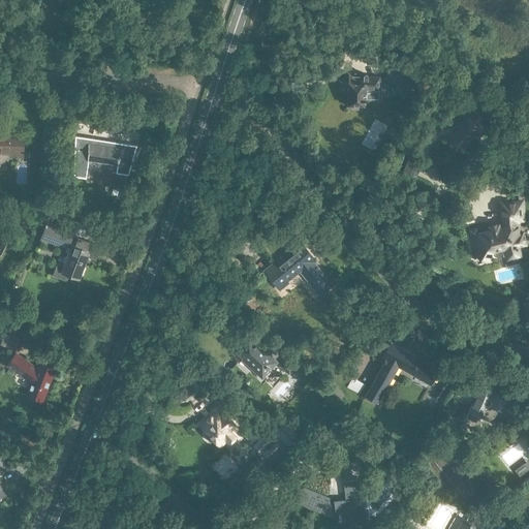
[(363,49),(369,52),(372,44),(366,41),(363,49)]
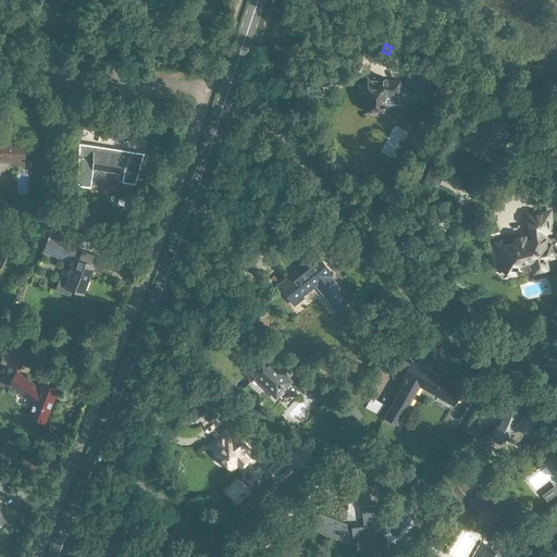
[(415,64),(405,82),(420,91),(430,74),(415,64)]
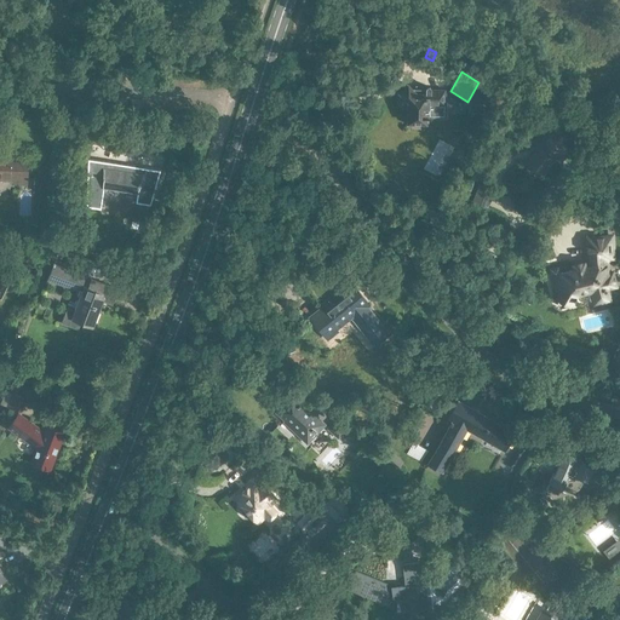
[(413,124),(426,124),(428,110),(428,104),(445,104),(446,89),(431,89),(430,87),(430,86),(429,86),(428,86),(426,86),(425,87),(425,89),(420,89),(420,85),(415,85),(415,87),(413,87),(408,82),(397,92),(407,102),(407,124),(408,124),(408,125),(409,125),(411,125),(412,125),(413,124)]
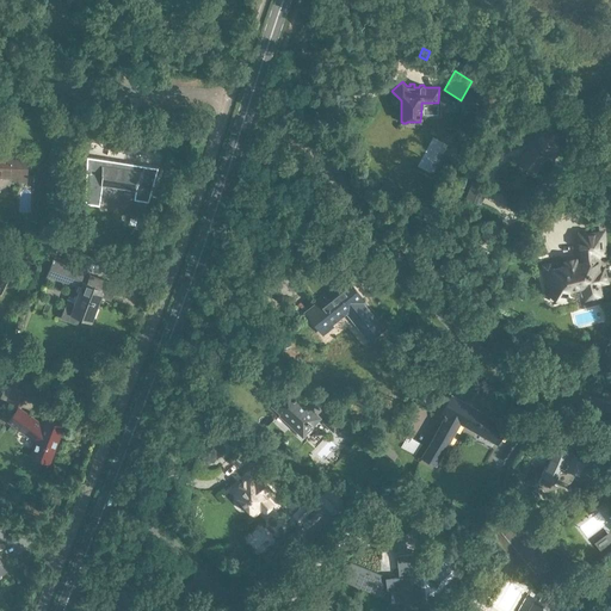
[(544,123),(517,160),(535,173),(549,154),(554,158),(566,142),(563,141),(561,139),(562,137),(544,123)]
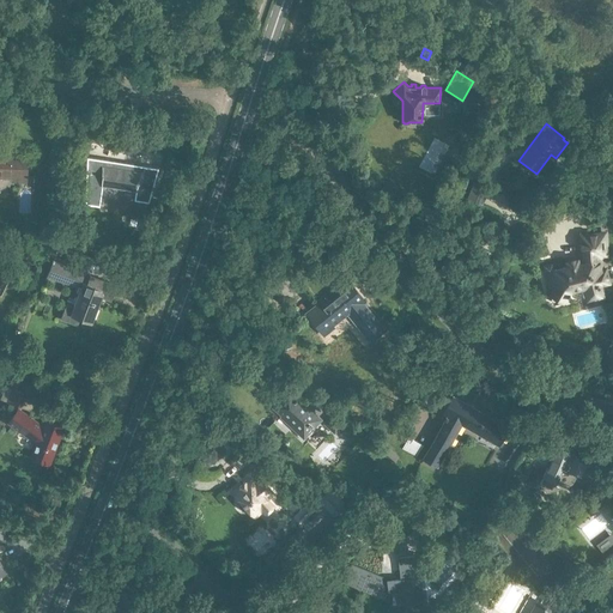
[(26,155),(0,153),(0,176),(13,176),(13,181),(25,181),(26,155)]
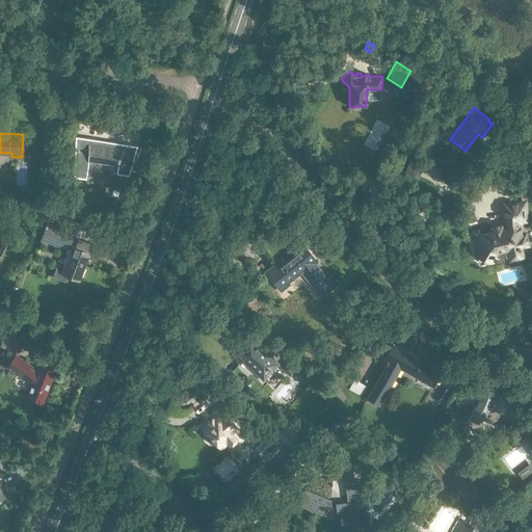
[(75,136),(74,177),(86,179),(88,161),(117,165),(116,174),(129,176),(137,145),(121,143),(121,144),(116,144),(108,143),(105,142),(96,141),(91,140),(92,139),(75,136)]
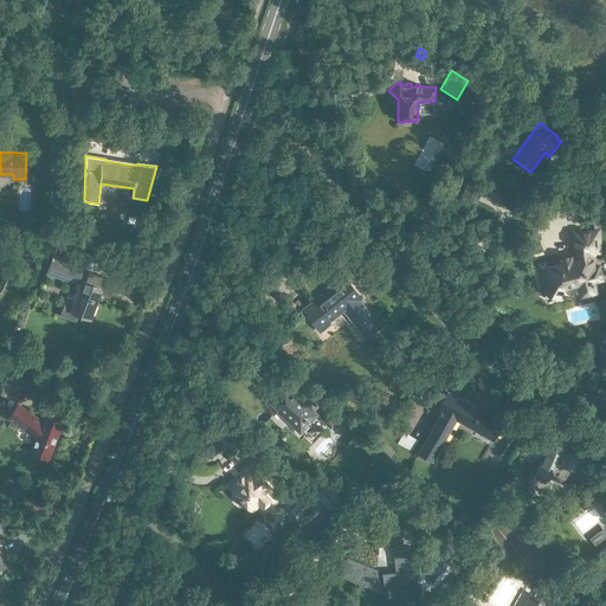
[(595,283),(604,281),(599,262),(597,263),(594,255),(601,255),(600,227),(593,227),(593,229),(571,230),(572,253),(556,257),(559,262),(547,265),(546,260),(536,263),(539,268),(537,269),(542,287),(540,289),(545,292),(545,295),(545,297),(547,298),(549,300),(552,298),(553,297),(554,297),(558,300),(562,294),(565,289),(566,288),(575,285),(579,297),(598,292),(595,283)]
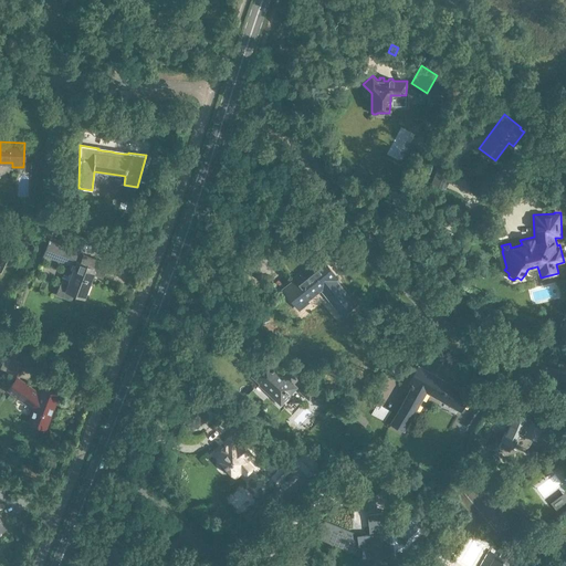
[(44,239),(48,240),(53,242),(55,234),(53,232),(48,231),(45,234),(44,239)]
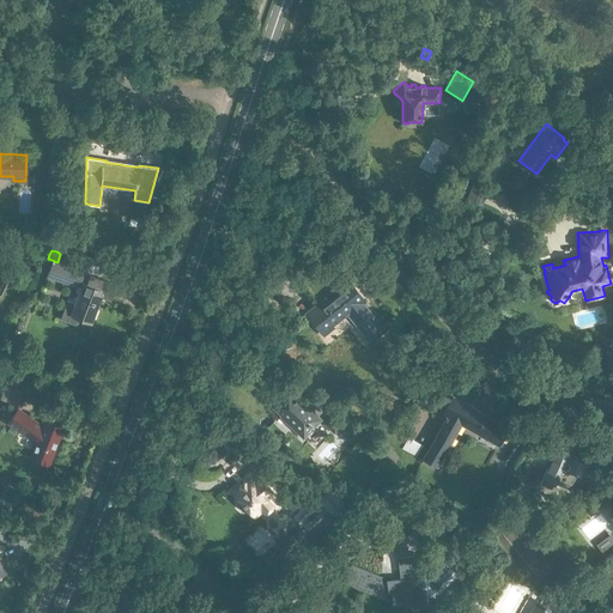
[(79,319),(91,323),(98,303),(97,303),(98,298),(101,298),(101,296),(110,299),(114,292),(116,285),(89,275),(84,273),(84,272),(58,262),(52,260),(46,277),(76,287),(74,290),(76,292),(78,293),(73,307),(66,304),(60,319),(77,326),(79,319)]
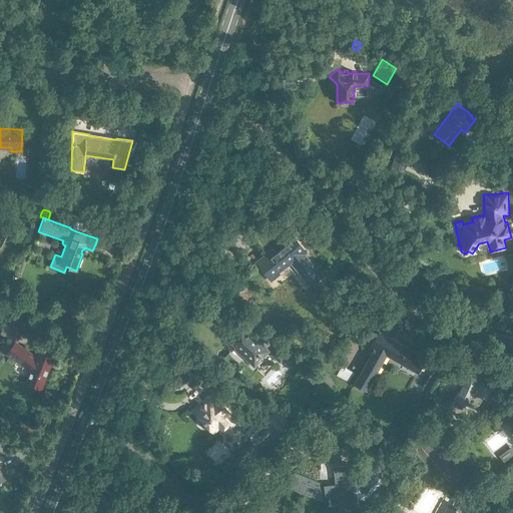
[(298,242),(292,234),(261,259),(257,262),(266,274),(267,273),(271,279),(278,273),(277,271),(291,261),(309,283),(320,275),(296,243),(298,242)]
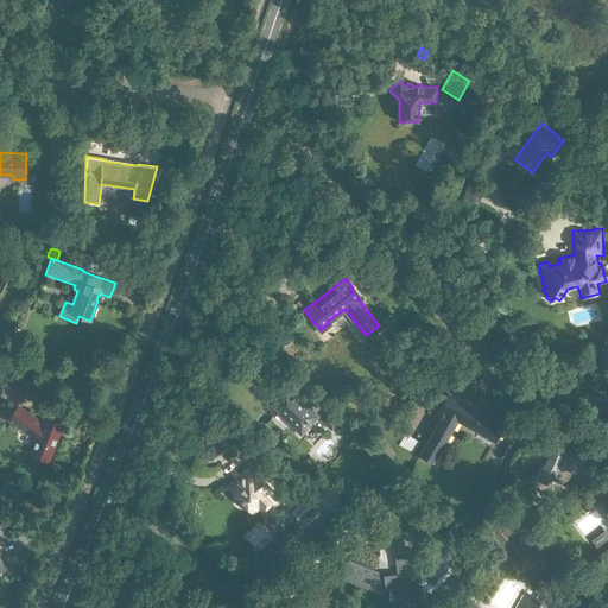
[(26,391),(13,386),(7,398),(20,403),(26,391)]
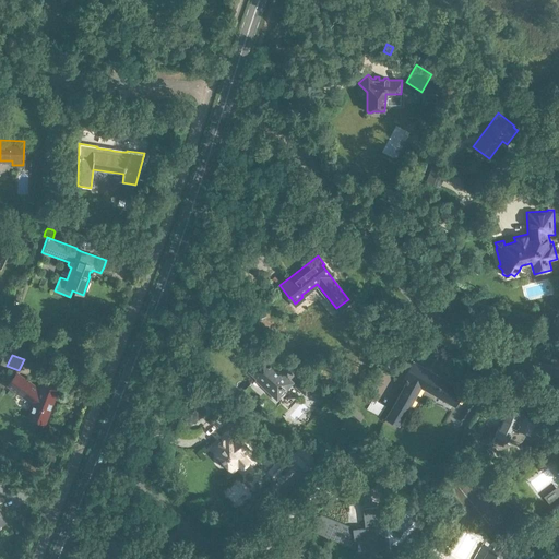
[(275,368),(262,356),(249,370),(269,389),(268,390),(276,399),(286,389),(284,387),(290,380),(276,367),(275,368)]
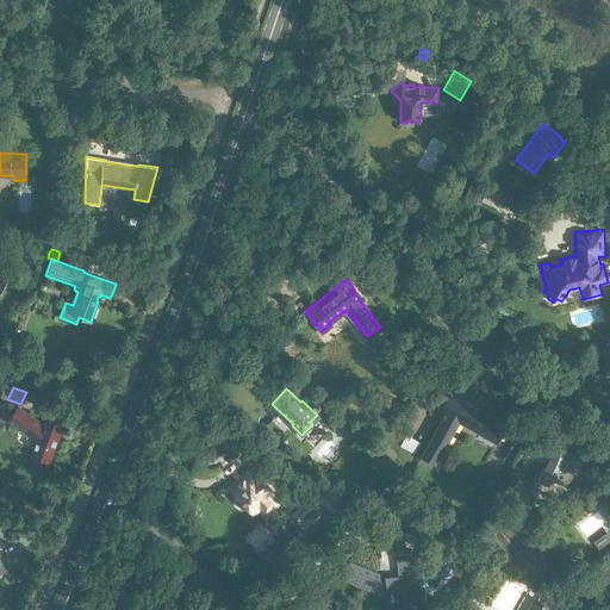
[(422,455),(435,464),(459,421),(496,442),(506,424),(495,417),(493,419),(450,394),(440,412),(444,416),(422,455)]
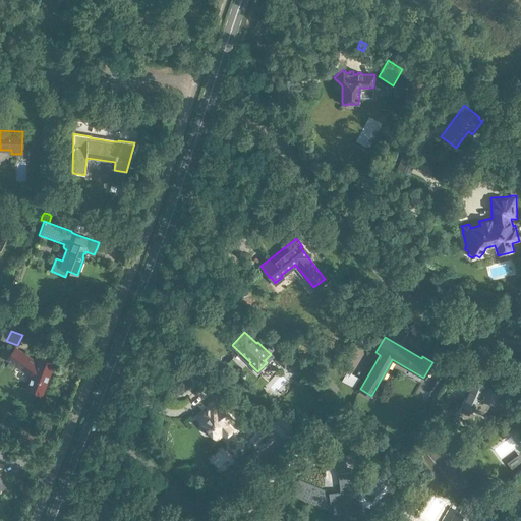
[(36,356),(34,361),(15,348),(7,359),(31,377),(25,388),(41,394),(53,363),(36,356)]
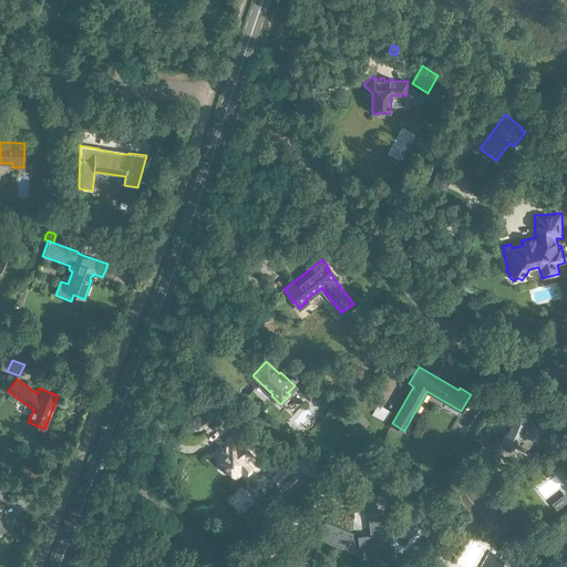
[(318,391),(309,382),(300,391),(309,400),(318,391)]
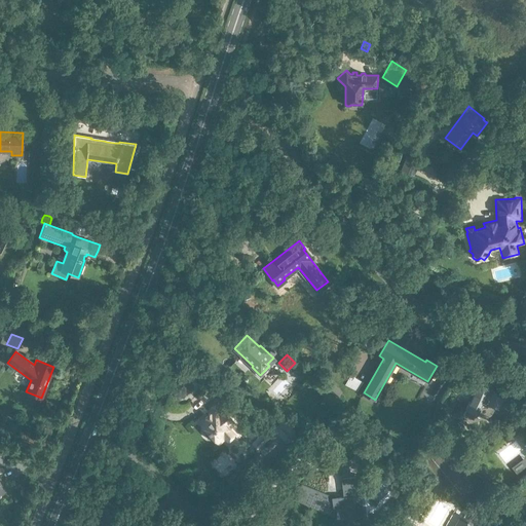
[(316,372),(312,376),(316,381),(322,376),(316,372)]
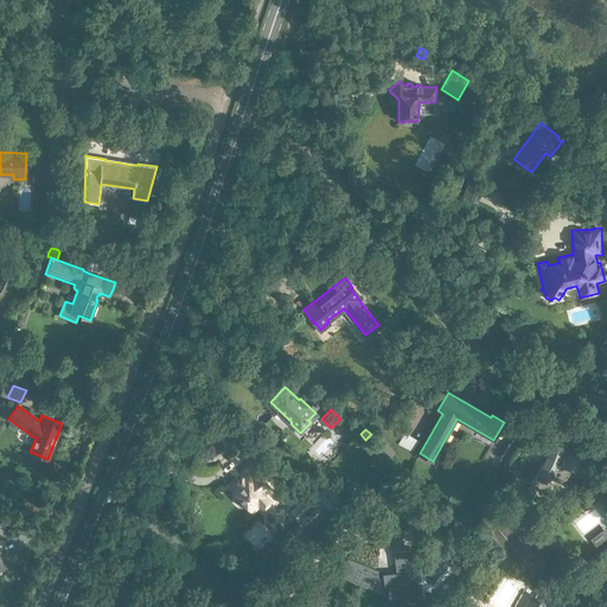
[(562,446),(551,440),(534,478),(545,484),(549,475),(556,479),(560,480),(562,479),(564,478),(567,475),(570,468),(574,470),(580,457),(562,448),(562,446)]
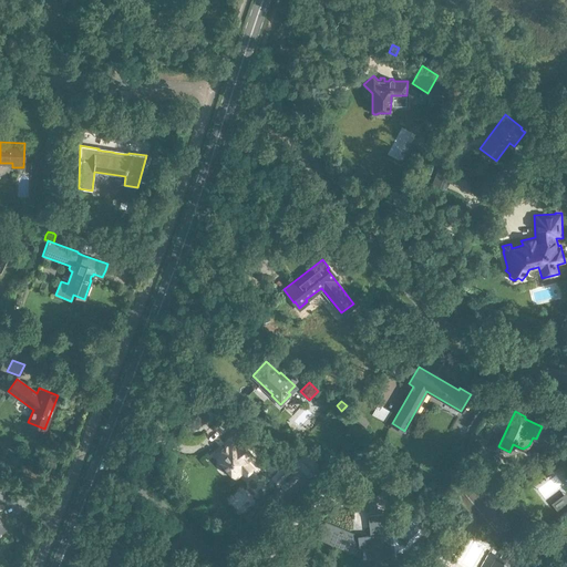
[(359,412),(350,420),(361,430),(369,422),(359,412)]
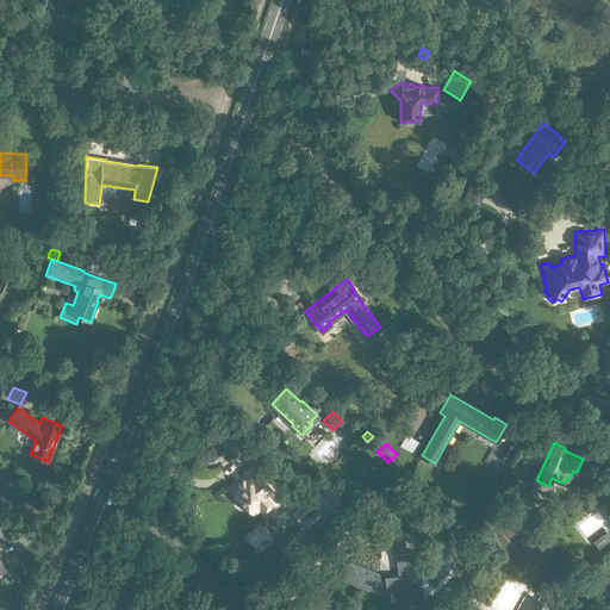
[(267,458),(266,461),(267,465),(271,467),(274,466),(277,465),(277,459),(275,456),(272,456),(269,456),(267,458)]
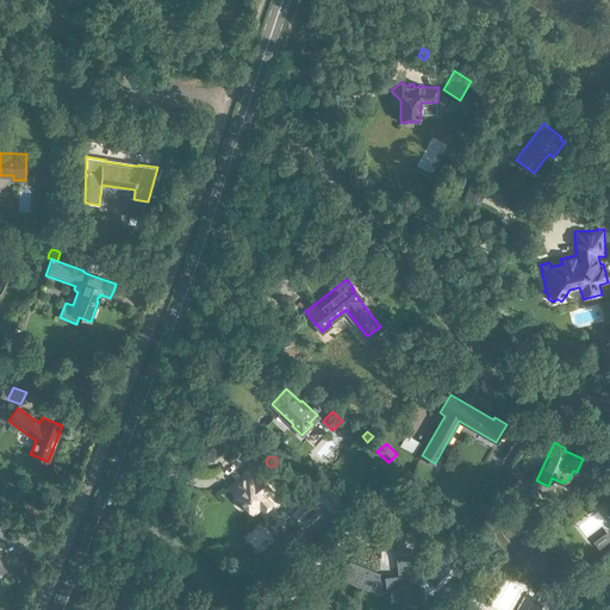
[(237,481),(229,489),(237,498),(237,499),(237,502),(237,504),(240,506),(242,506),(244,506),(254,516),(261,510),(263,512),(274,503),(268,496),(265,492),(271,487),(272,487),(260,474),(254,479),(247,472),(242,477),(243,478),(238,483),(237,481)]
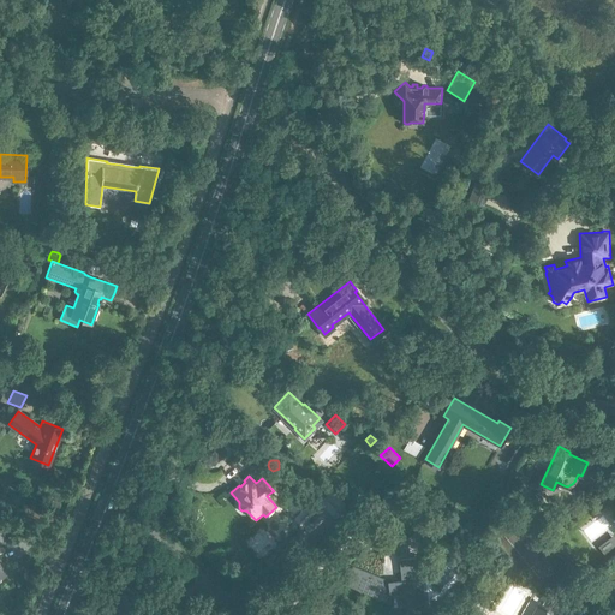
[(523,483),(512,489),(519,503),(531,497),(523,483)]
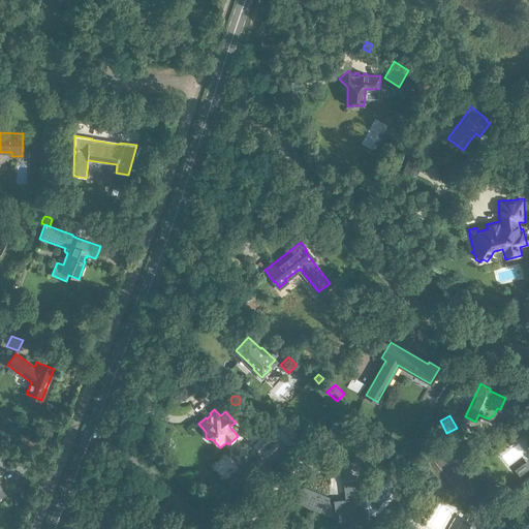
[(274,431),(287,446),(300,436),(286,421),(274,431)]
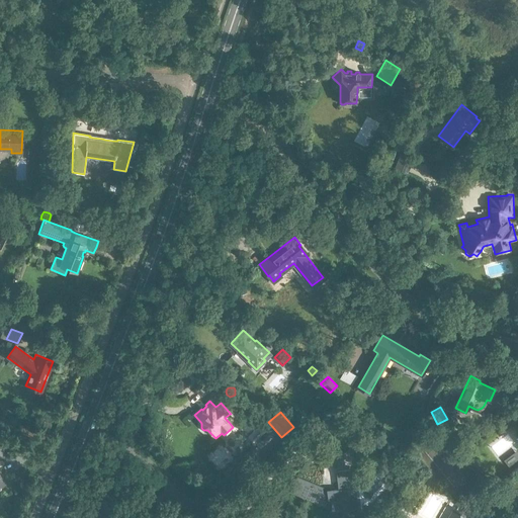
[(253,443),(265,431),(259,424),(246,436),(253,443)]
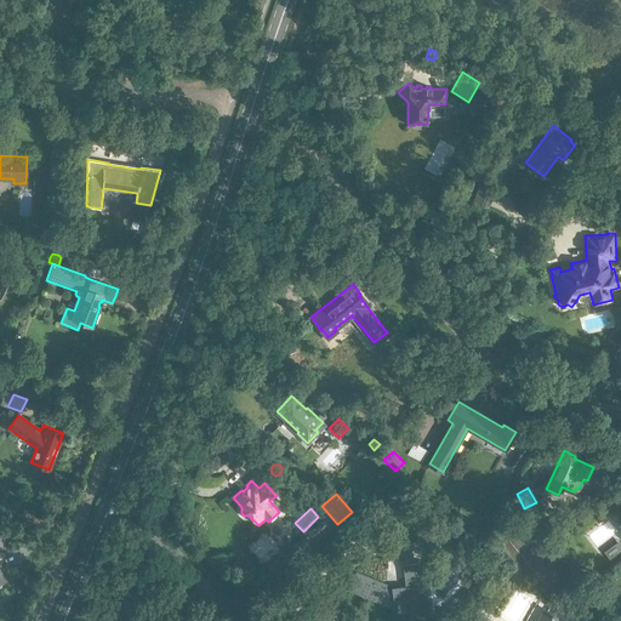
[(450,533),(439,534),(440,548),(456,546),(455,541),(457,540),(457,537),(455,537),(455,531),(450,533)]
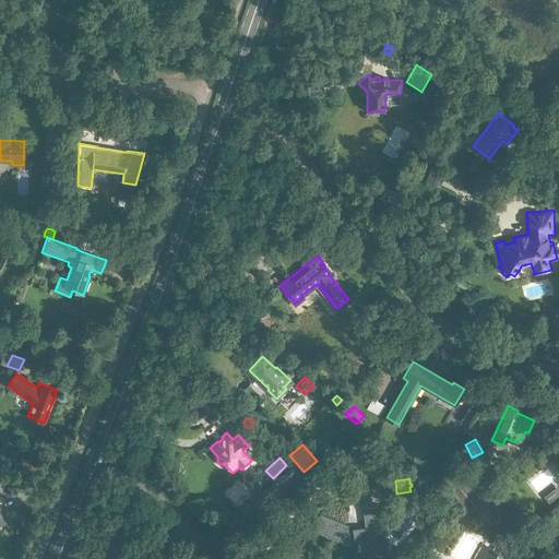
[(368,528),(357,530),(320,514),(308,528),(355,548),(356,549),(357,558),(364,558),(378,557),(377,550),(385,549),(380,507),(365,509),(368,528)]
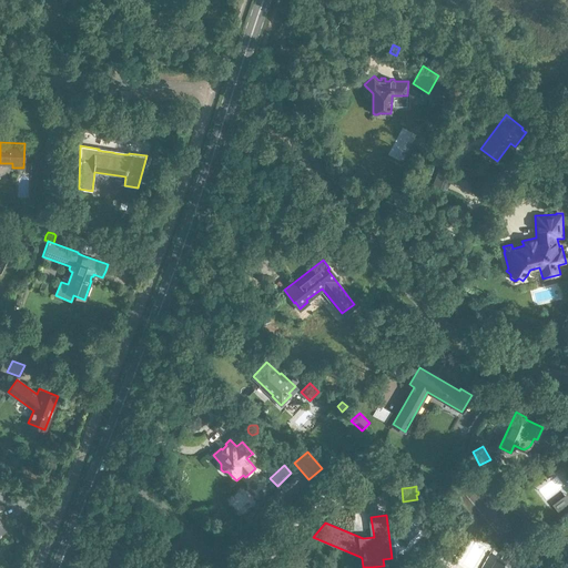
[(509,567),(513,565),(498,557),(492,567),(509,567)]
